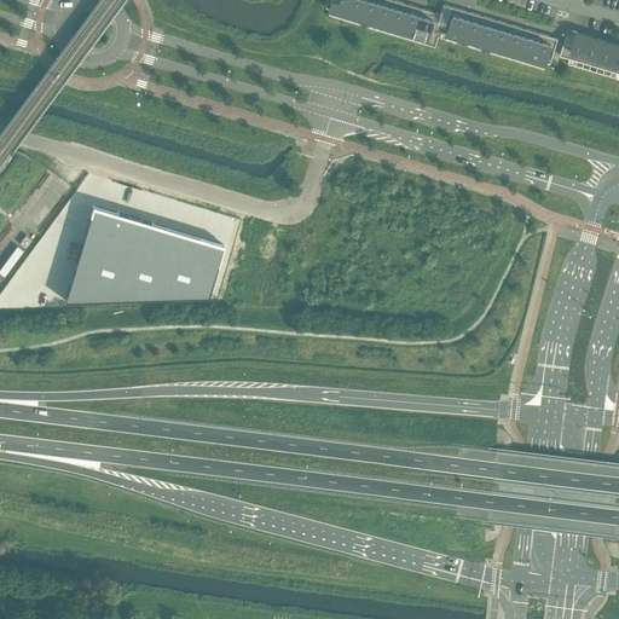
[(328,0),(327,7),(428,39),(427,44),(435,46),(439,36),(446,39),(449,34),(550,64),(557,38),(444,4),(441,13),(395,0),(328,0)]
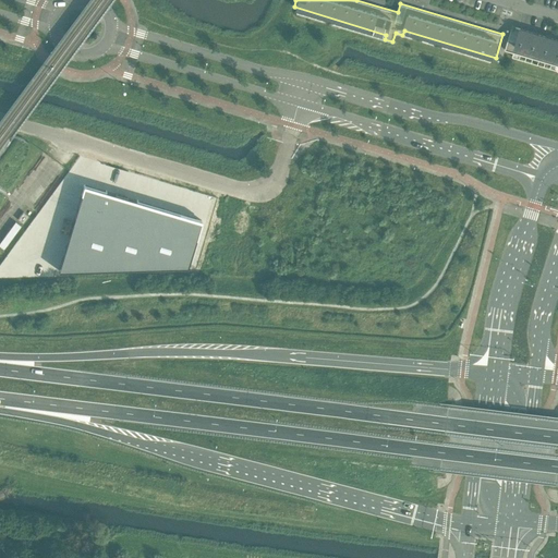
[(557,39),(511,26),(505,50),(557,65),(557,39)]
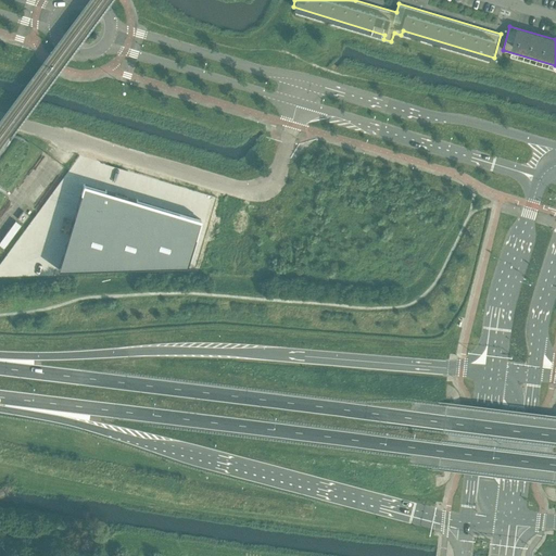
[(185,269),(200,219),(84,185),(59,268),(185,269)]
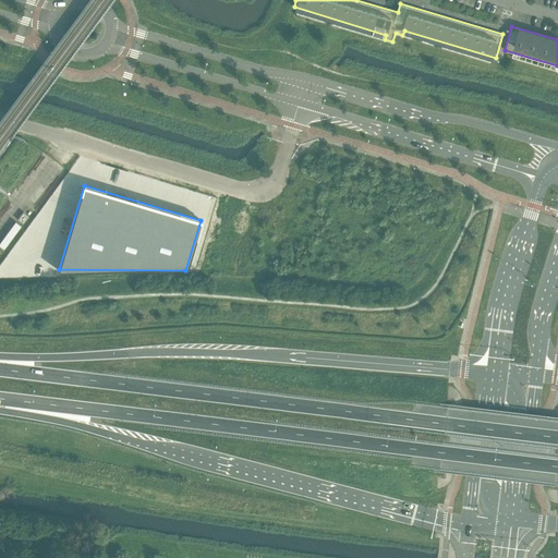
[(28,216),(23,211),(17,219),(23,223),(28,216)]
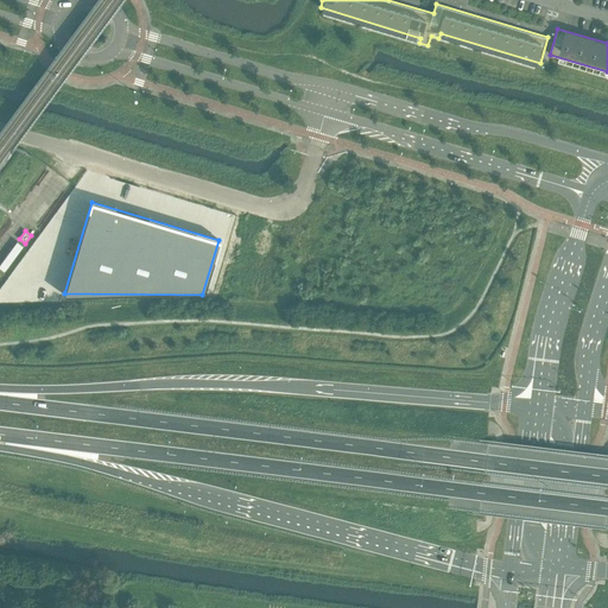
[(23,246),(17,241),(0,263),(0,267),(4,271),(23,246)]
